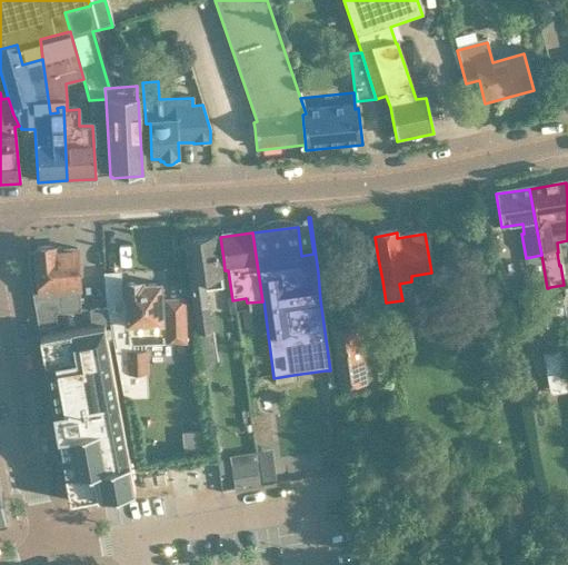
[(186,243),(198,330),(199,336),(209,334),(203,293),(221,290),(215,238),(186,243)]
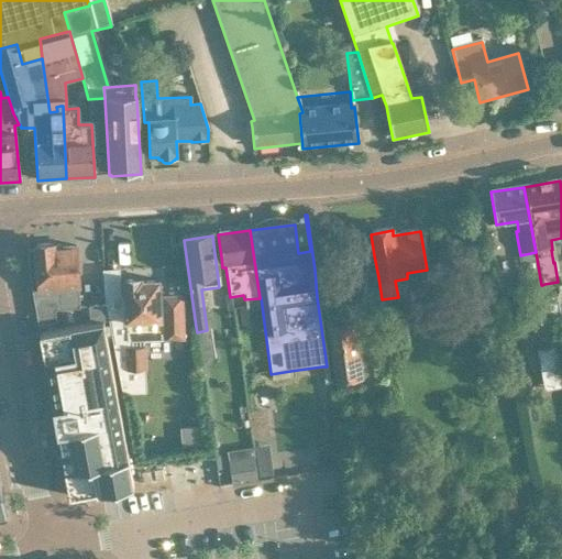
[(28,252),(29,270),(37,328),(56,327),(55,314),(79,311),(76,249),(53,251),(53,248),(36,249),(36,252),(28,252)]
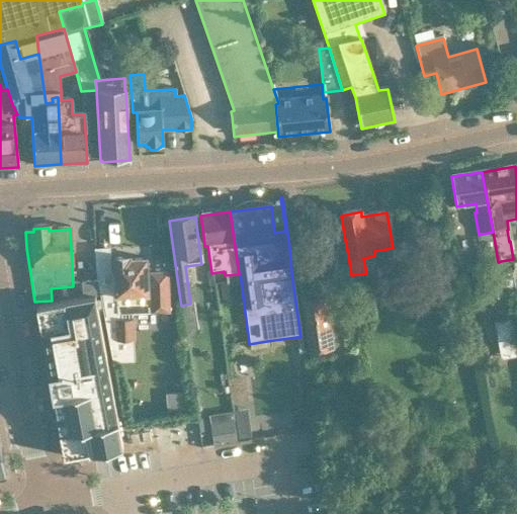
[(480,266),(490,313),(509,309),(499,262),(498,262),(493,232),(479,235),(477,235),(482,265),(480,266)]
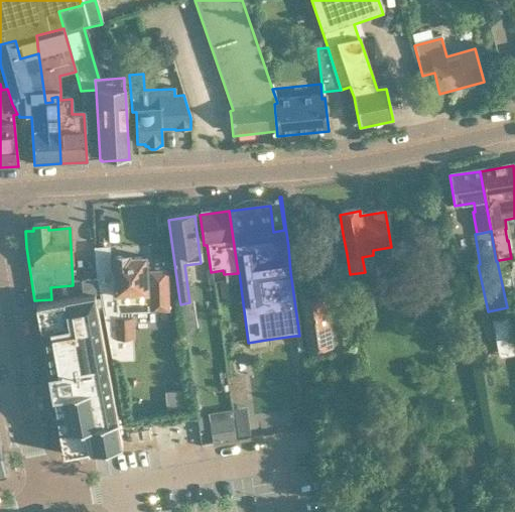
[(300,246),(288,247),(290,272),(304,269),(303,263),(325,259),(323,245),(300,249),(300,246)]
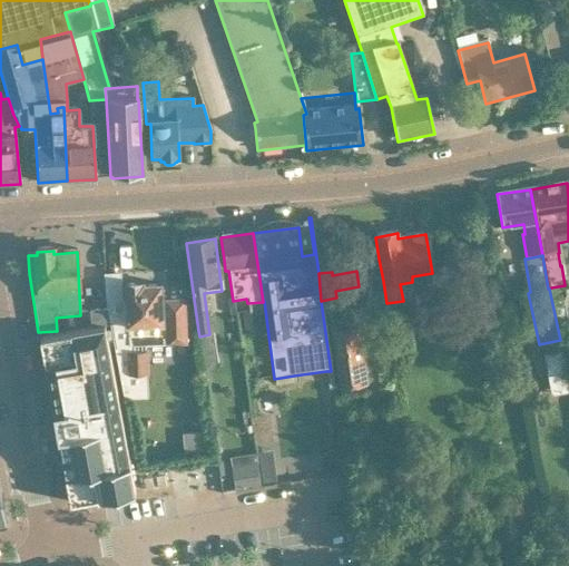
[(106,296),(125,295),(123,272),(104,273),(106,296)]
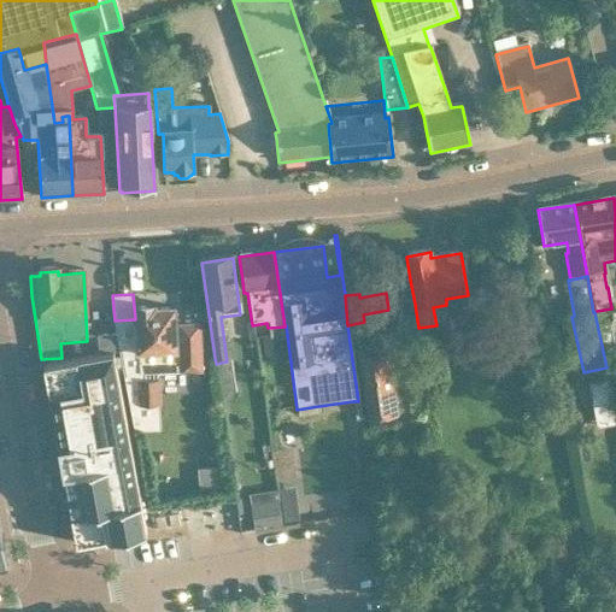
[(201,324),(175,325),(174,311),(154,311),(154,309),(135,310),(135,327),(134,327),(113,328),(116,337),(118,353),(119,357),(129,409),(136,409),(162,410),(162,384),(157,384),(157,369),(176,368),(176,375),(204,374),(201,324)]
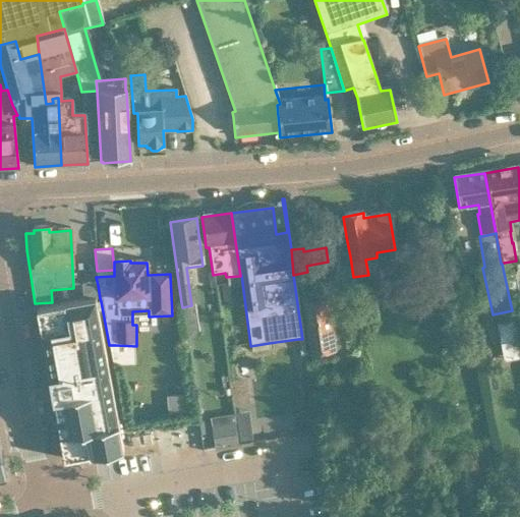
[(519,296),(516,275),(506,277),(510,299),(519,296)]
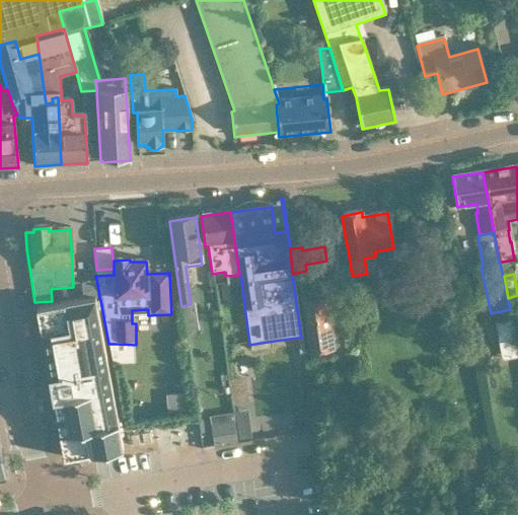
[(220,287),(223,309),(235,308),(232,287),(237,287),(236,278),(225,279),(226,287),(220,287)]
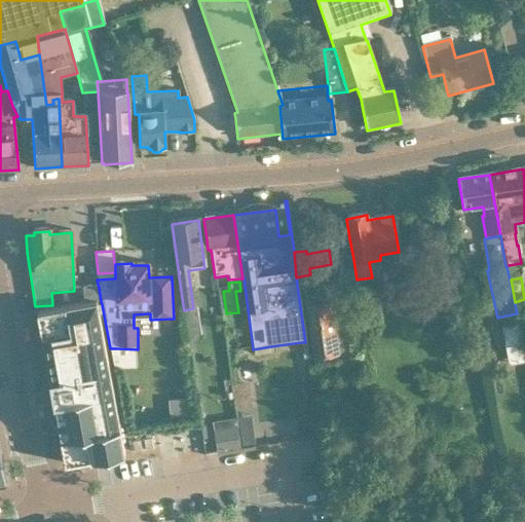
[(99,288),(82,289),(84,305),(96,302),(101,301),(99,288)]
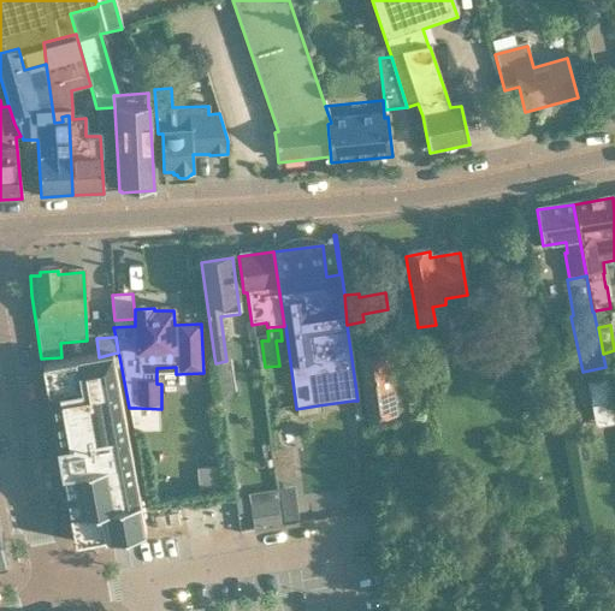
[(99,357),(42,367),(57,446),(63,476),(76,546),(108,540),(146,533),(140,503),(112,354),(99,357)]
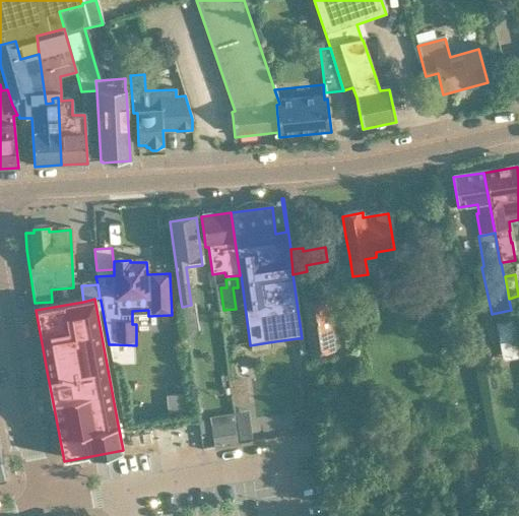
[(328,300),(302,303),(309,356),(335,351),(328,300)]
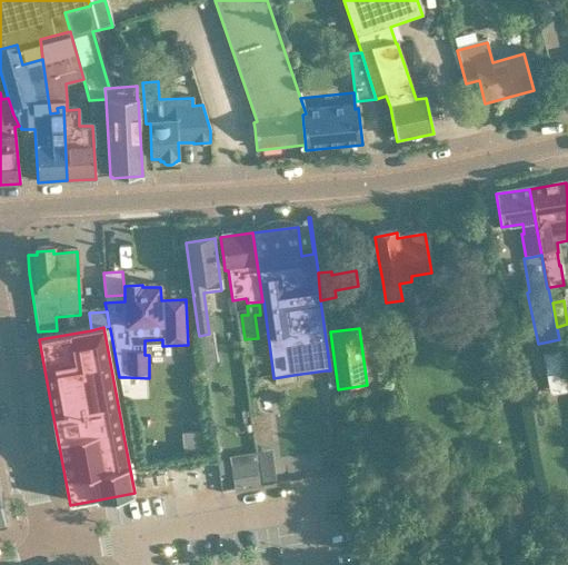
[(561,354),(542,357),(548,385),(567,382),(561,354)]
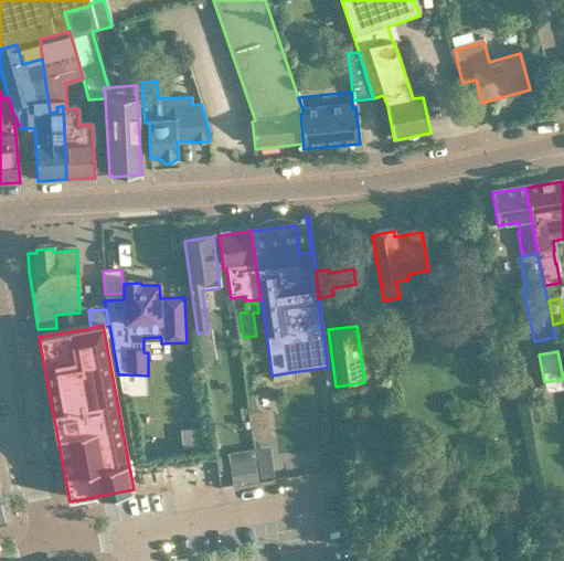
[(291,372),(272,376),(273,382),(293,380),(291,372)]
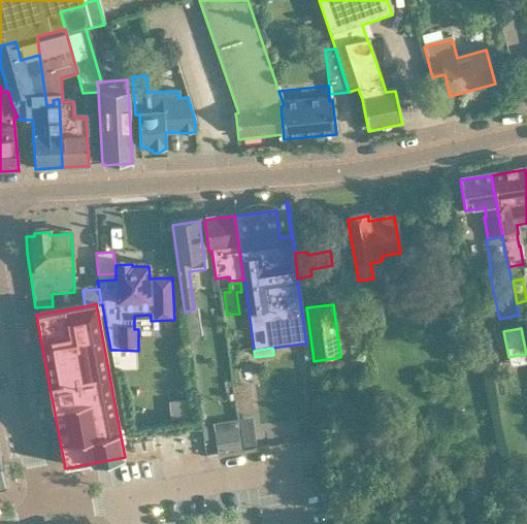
[(240,453),(237,432),(212,436),(216,457),(217,457),(240,453)]
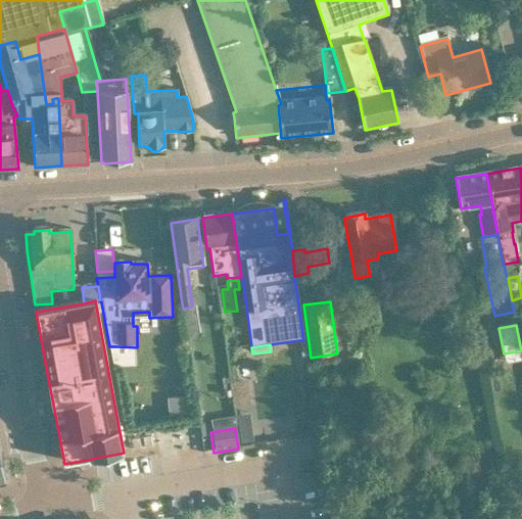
[(251,444),(250,435),(237,437),(238,445),(251,444)]
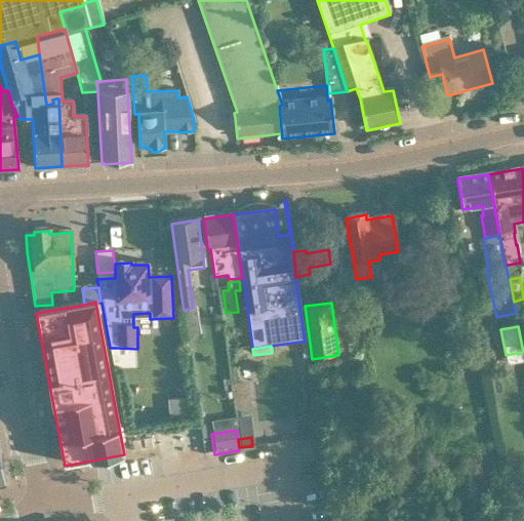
[(332,513),(333,520),(359,520),(358,511),(332,513)]
